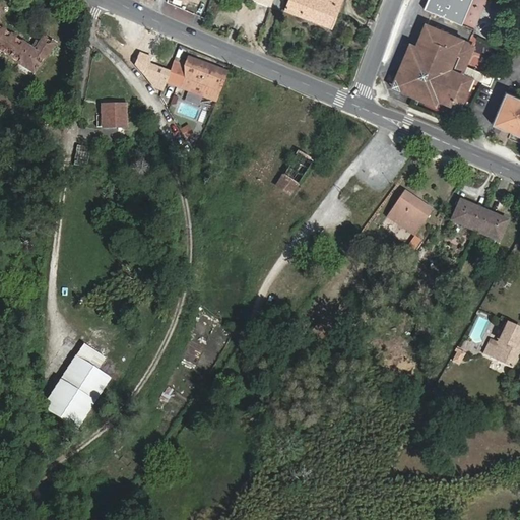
[(287,0),(284,11),(331,29),(341,0),(287,0)]
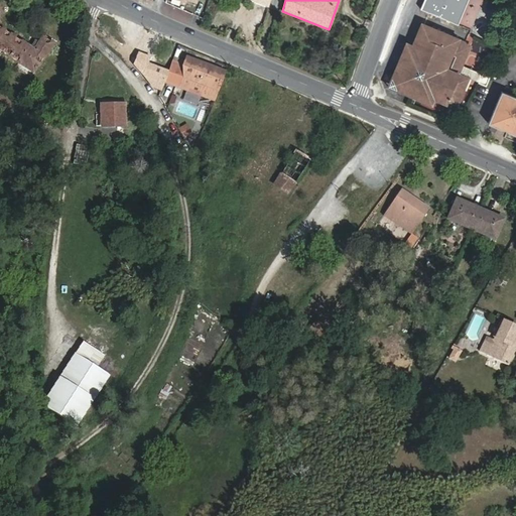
[(430,0),(423,0),(420,9),(426,12),(430,0)]
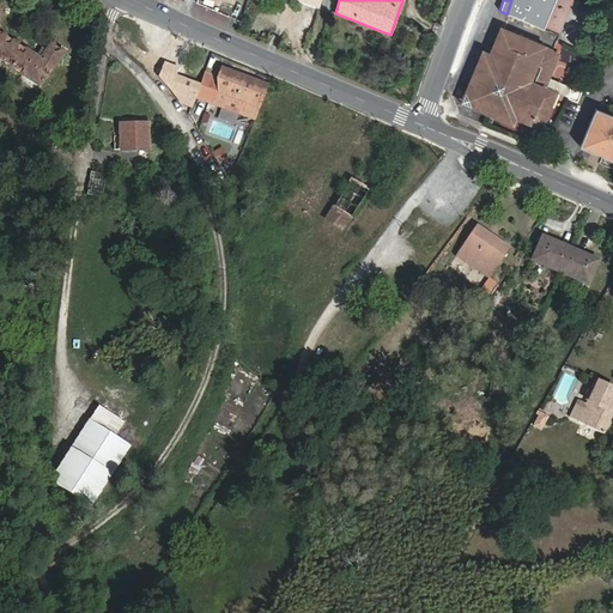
[(533,5),(525,0),(511,0),(507,14),(530,25),(538,8),(533,5)]
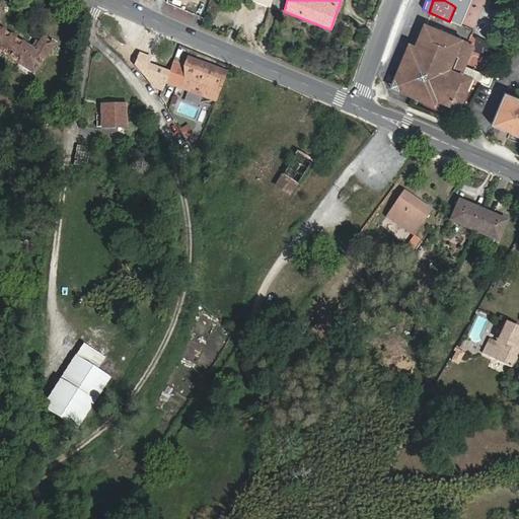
[(458,9),(465,13),(470,0),(458,0),(455,7),(458,9)]
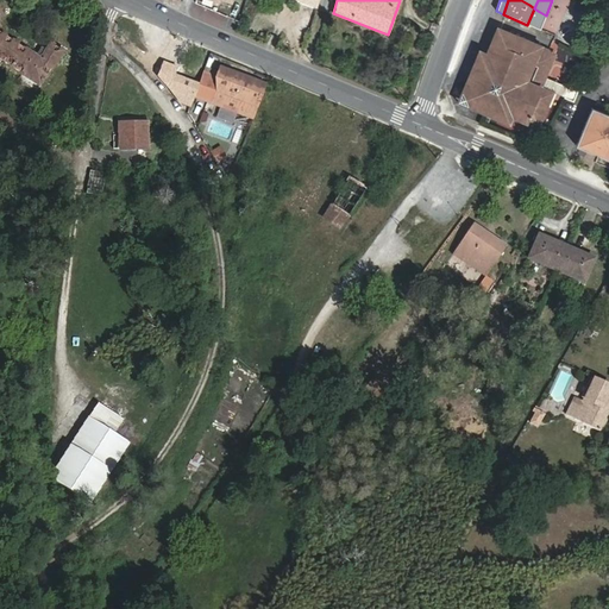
[(539,30),(546,16),(538,11),(534,8),(527,25),(539,30)]
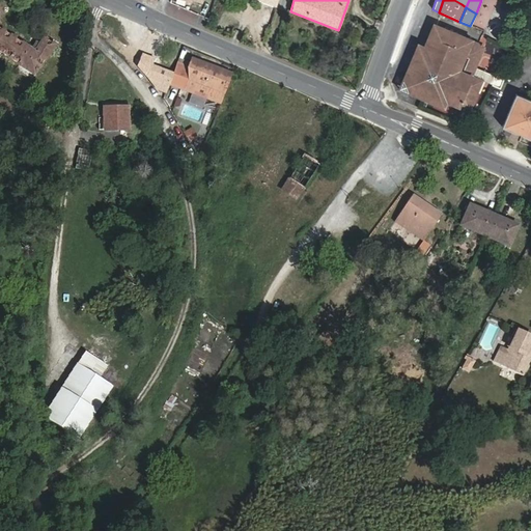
[(413,87),(447,102),(457,105),(471,110),(482,80),(473,76),(476,65),(484,47),(478,44),(479,42),(432,23),(423,46),(410,81),(413,87)]
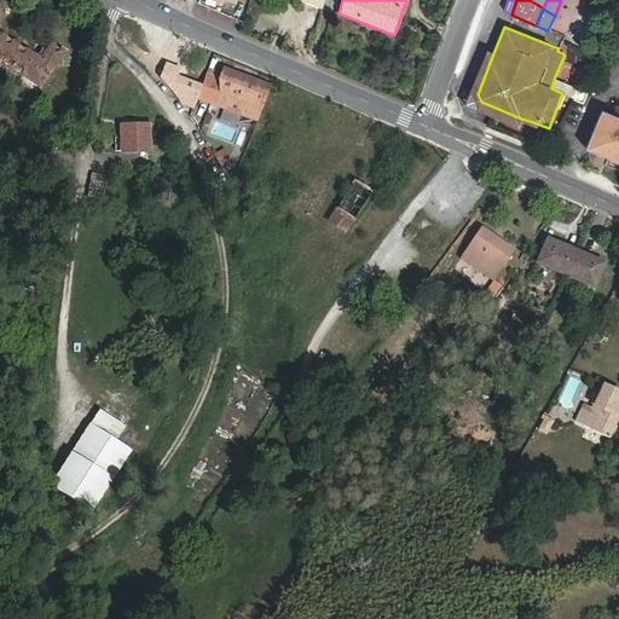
[(0,63),(18,76),(27,81),(47,50),(39,44),(28,59),(0,40),(0,63)]
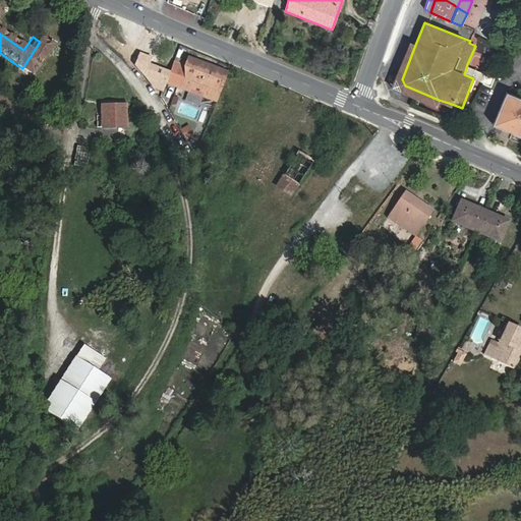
[(437,106),(439,100),(405,85),(402,79),(415,45),(410,43),(396,76),(402,92),(437,106)]
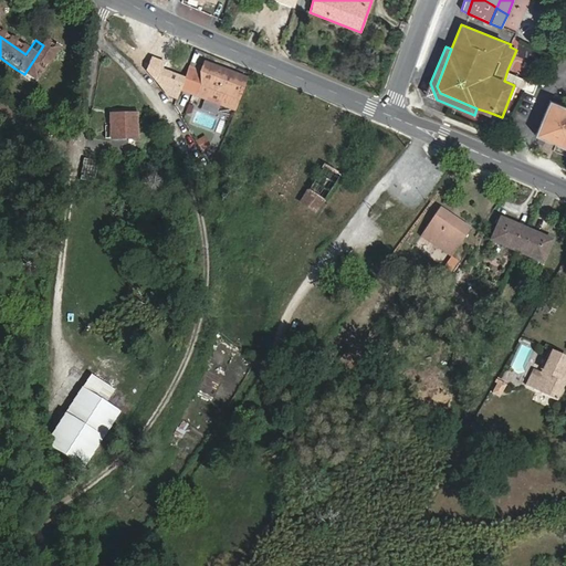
[(248,77),(207,62),(202,71),(203,84),(212,87),(209,96),(222,101),(221,104),(236,109),(248,77)]
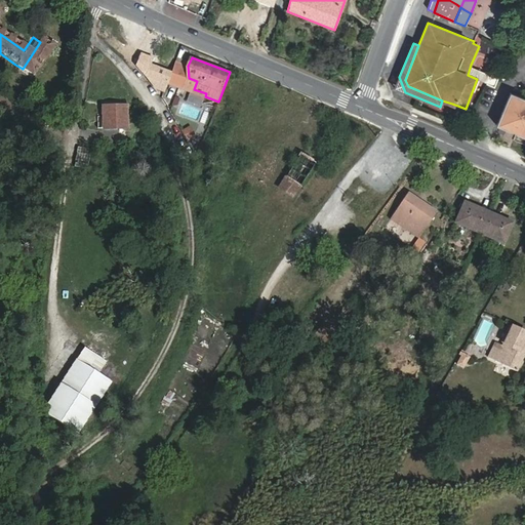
[(154,65),(150,75),(158,87),(165,90),(172,73),(154,65)]
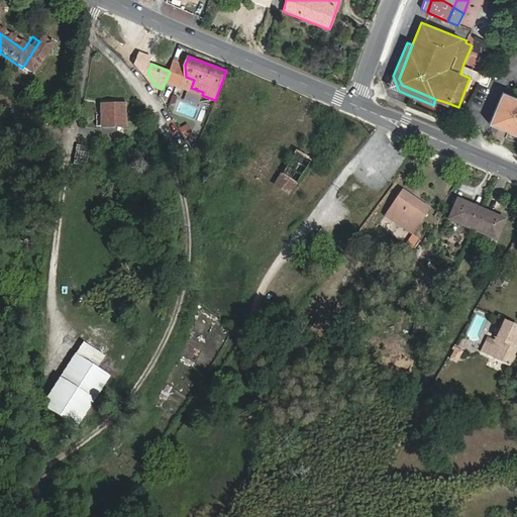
[(460,74),(470,78),(479,70),(463,64),(460,74)]
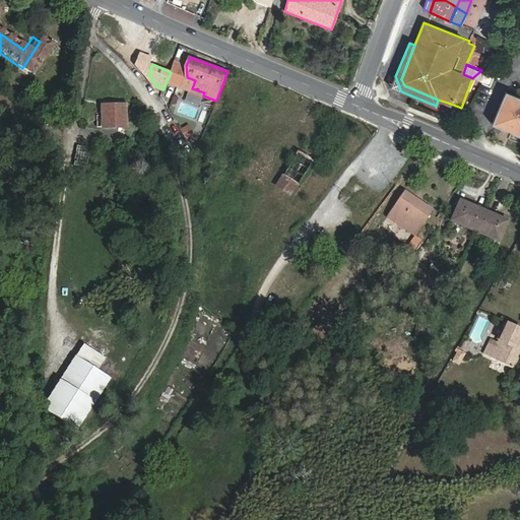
[(472,78),(482,82),(486,72),(481,70),(472,78)]
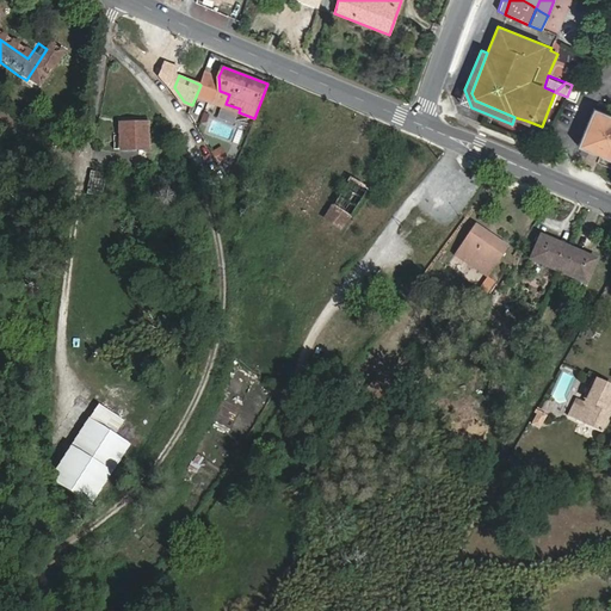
[(567,97),(569,97),(576,100),(581,90),(572,85),(567,97)]
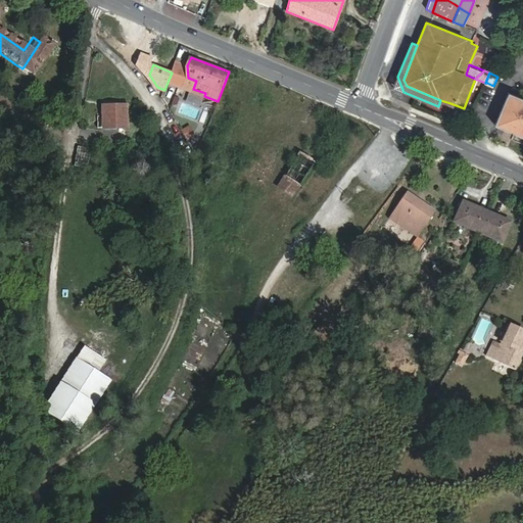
[(184,87),(192,91),(193,89),(196,81),(188,78),(184,87)]
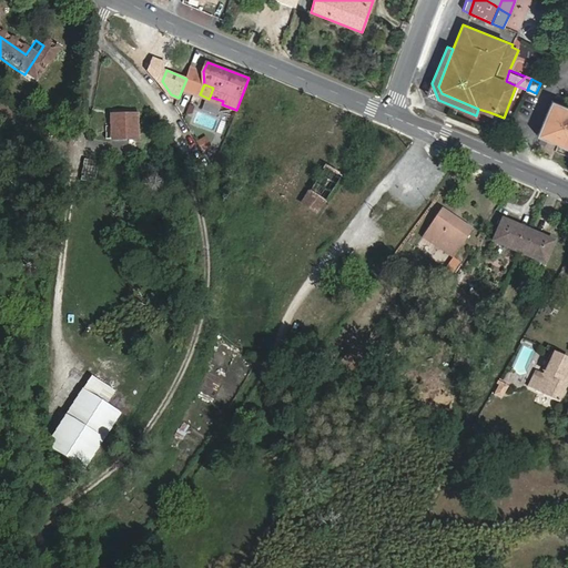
[(538,133),(559,142),(567,120),(567,103),(554,98),(538,133)]
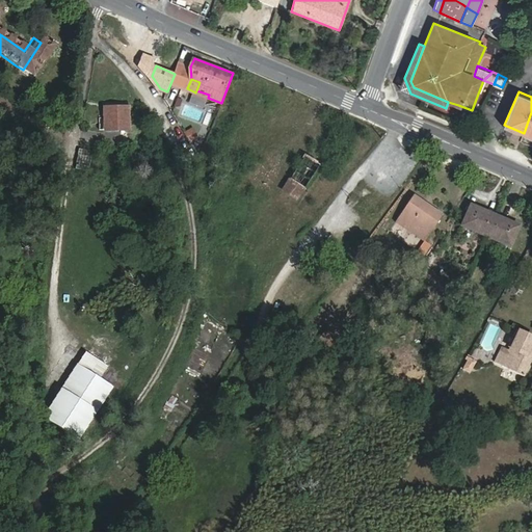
[(99,106),(101,130),(124,129),(123,105),(99,106)]
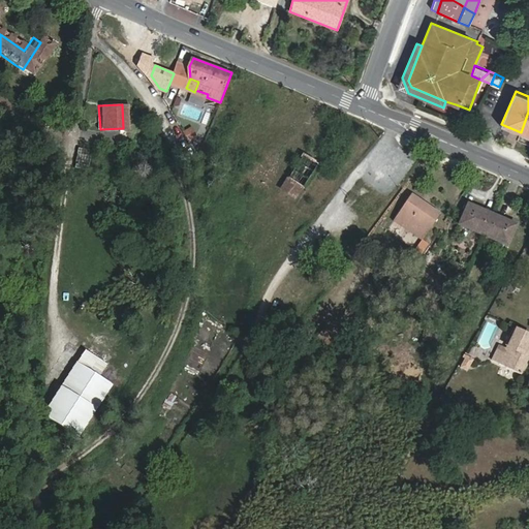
[(132,130),(141,128),(136,115),(128,118),(132,130)]
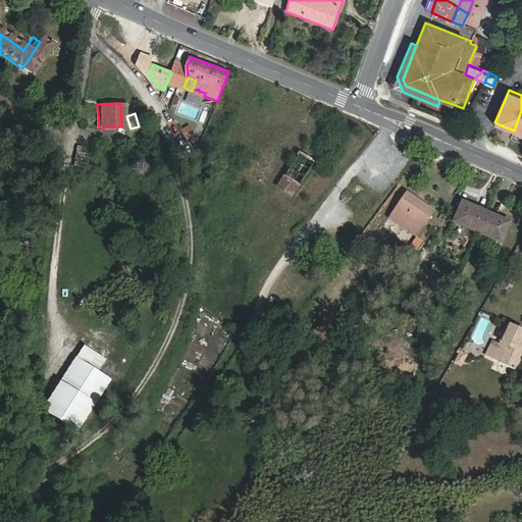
[(299,187),(314,162),(301,153),(277,187),(290,195),(299,187)]
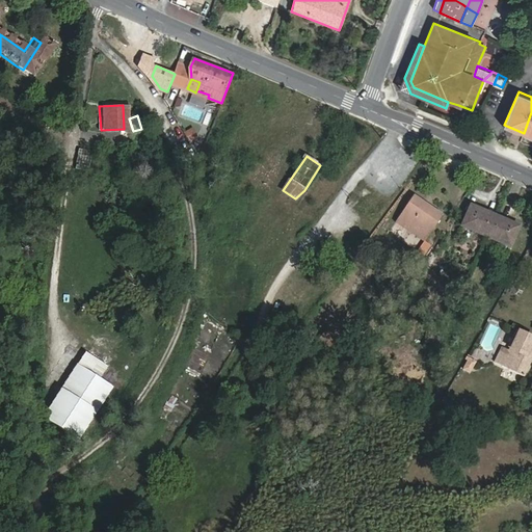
[(425,240),(444,214),(414,193),(395,220),(425,240)]
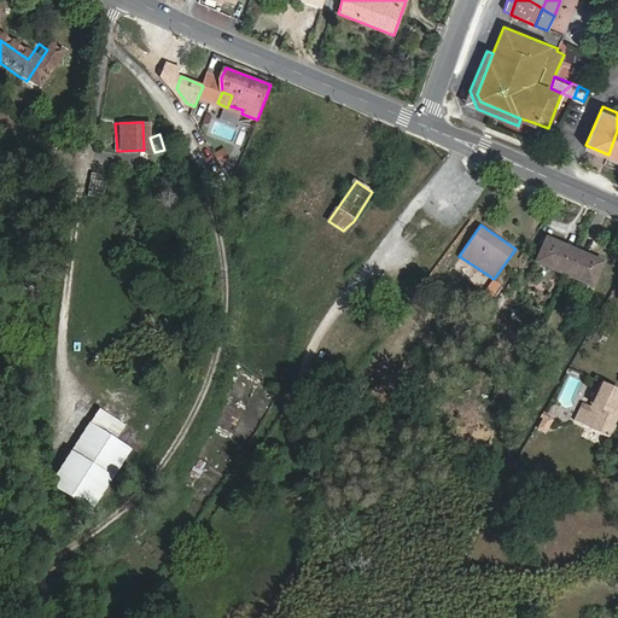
[(553,244),(546,240),(536,261),(593,285),(601,264),(594,261),(595,257),(554,240),(553,244)]
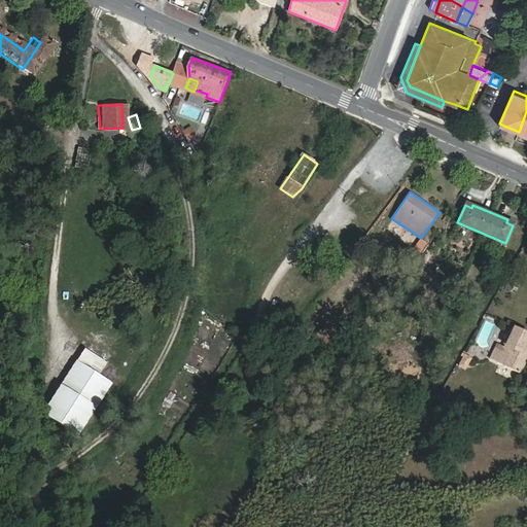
[(400,277),(392,272),(385,282),(393,287),(400,277)]
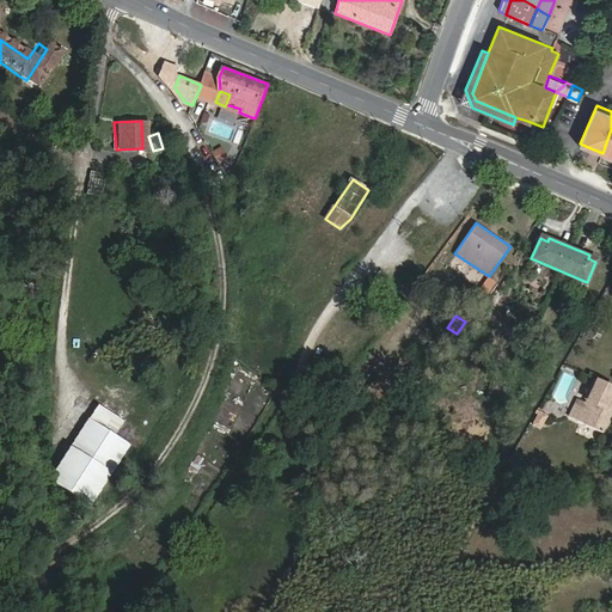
[(587,424),(609,385),(599,380),(588,403),(580,399),(571,417),(587,424)]
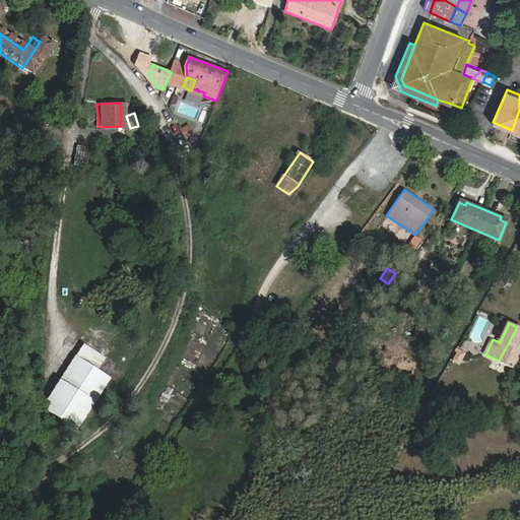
[(519,352),(519,328),(517,327),(499,361),(513,368),(519,352)]
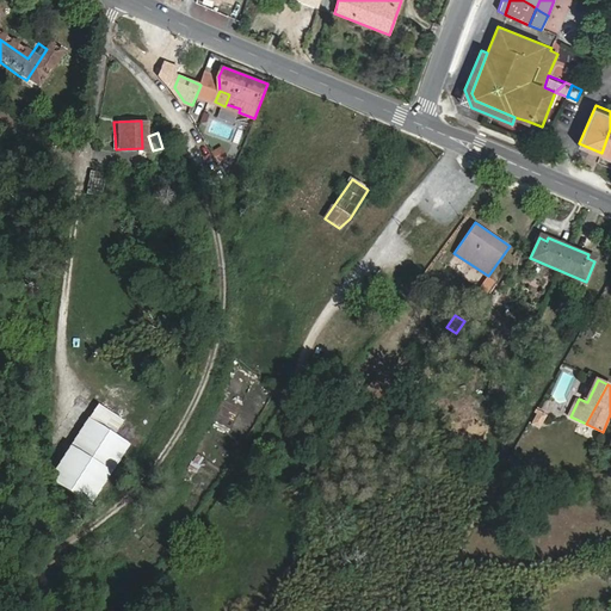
[(102,488),(130,443),(116,433),(123,421),(99,407),(92,418),(91,417),(57,469),(59,481),(88,500),(102,488)]
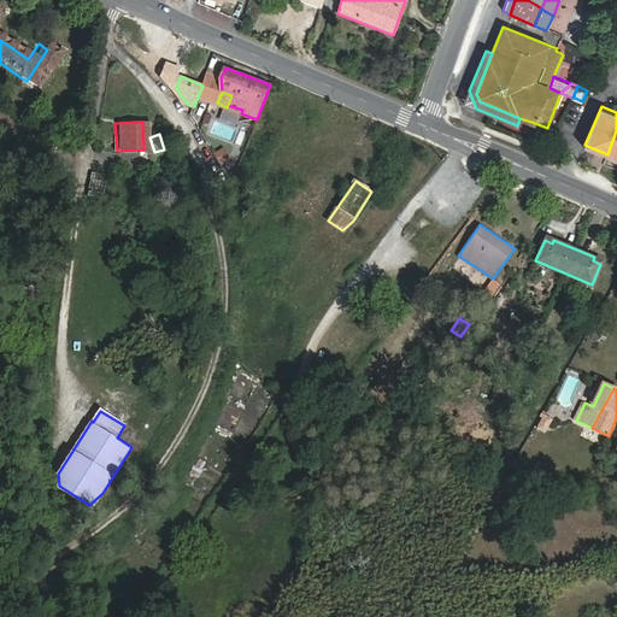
[(545,413),(541,419),(551,424),(553,419),(545,413)]
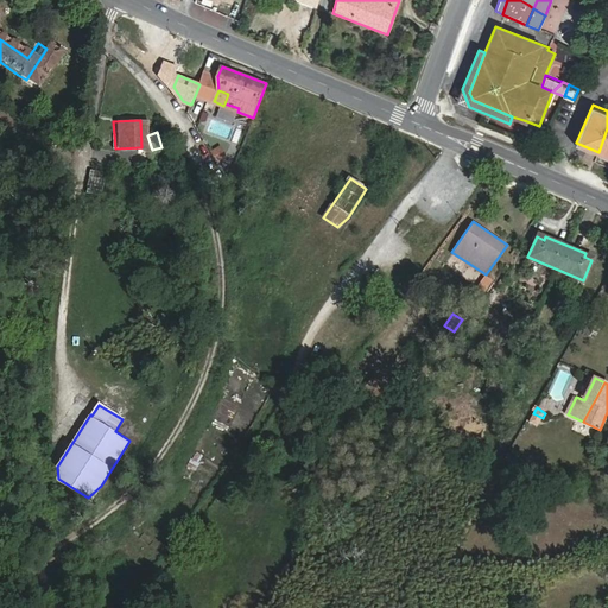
[(543,418),(533,413),(530,422),(538,426),(543,418)]
